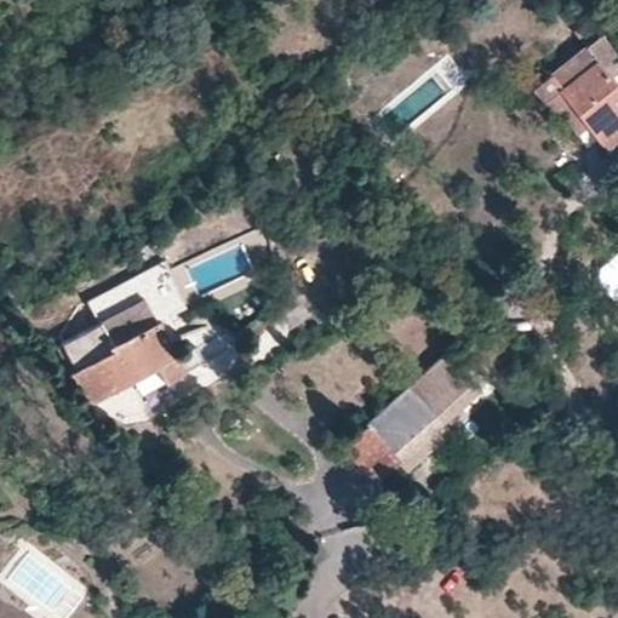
[(611,150),(617,144),(617,85),(611,76),(617,70),(617,55),(593,23),(578,33),(588,46),(553,74),(562,91),(548,103),(567,127),(572,124),(581,136),(591,127),(602,139),(611,150)]
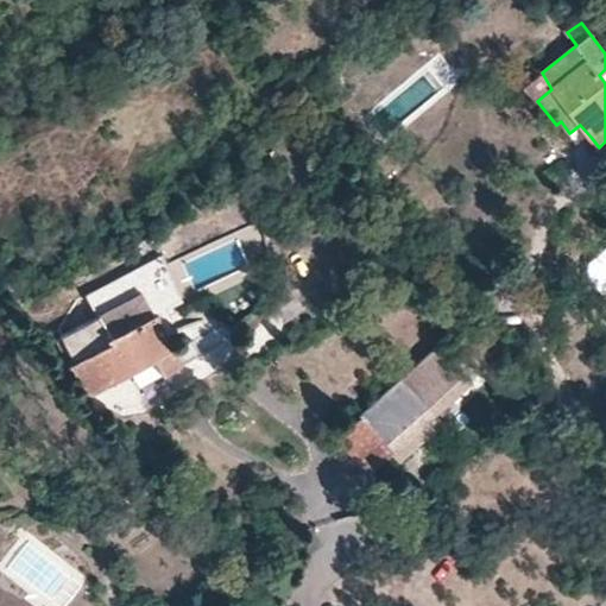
[(605,248),(588,263),(587,276),(604,295),(605,295),(605,248)]
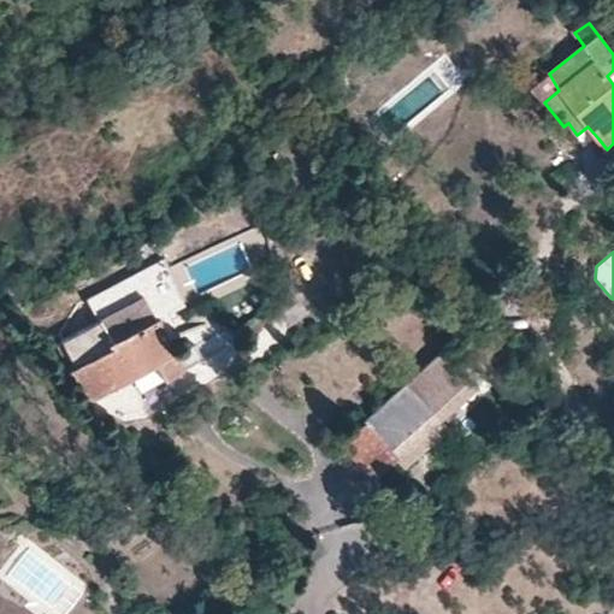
[(184,348),(157,305),(164,301),(155,285),(129,301),(125,295),(96,312),(99,314),(63,337),(78,362),(76,365),(75,366),(76,366),(94,396),(146,364),(160,355),(165,361),(184,348)]
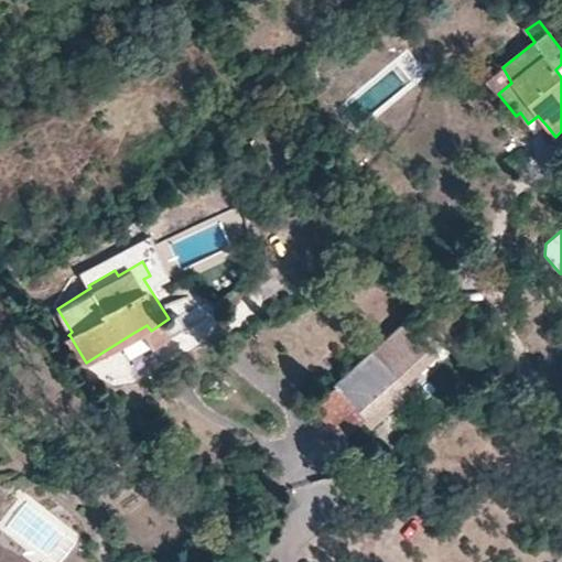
[(348,402),(363,418),(386,395),(393,402),(407,389),(368,350),(347,371),(364,387),(348,402)]
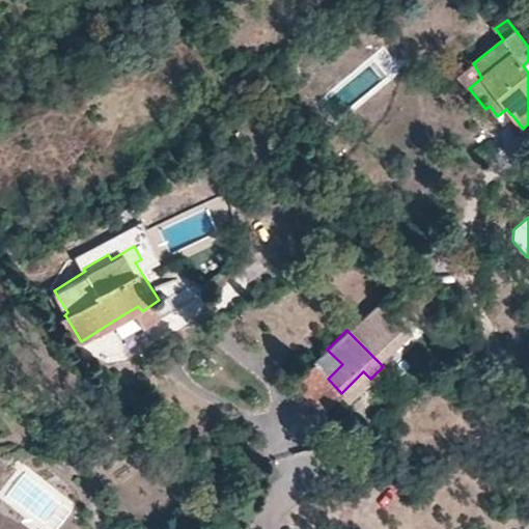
[(322,412),(341,393),(328,379),(313,365),(293,384),(322,412)]
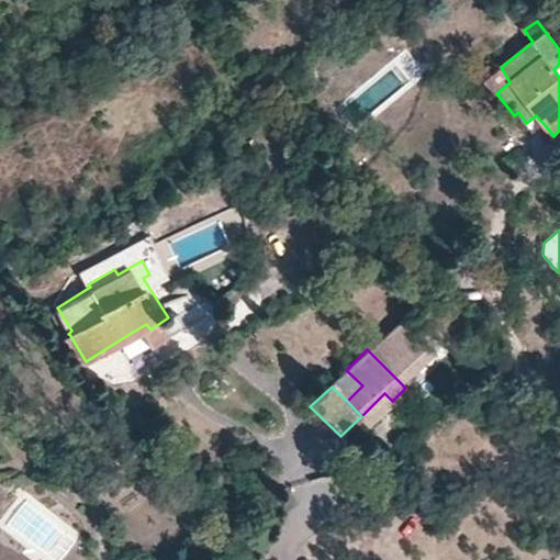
[(392,401),(384,393),(361,416),(368,424),(392,401)]
